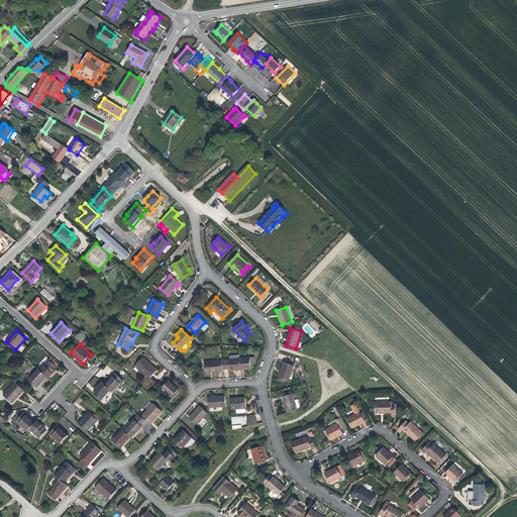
[(149,379),(158,370),(143,357),(135,366),(149,379)]
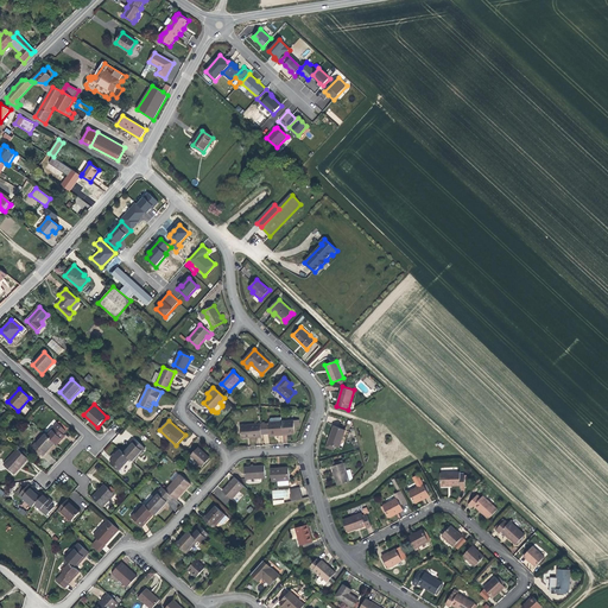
[(299,425),(299,420),(268,423),(270,425),(267,425),(267,434),(270,432),(270,436),(295,434),(295,426),(299,425)]
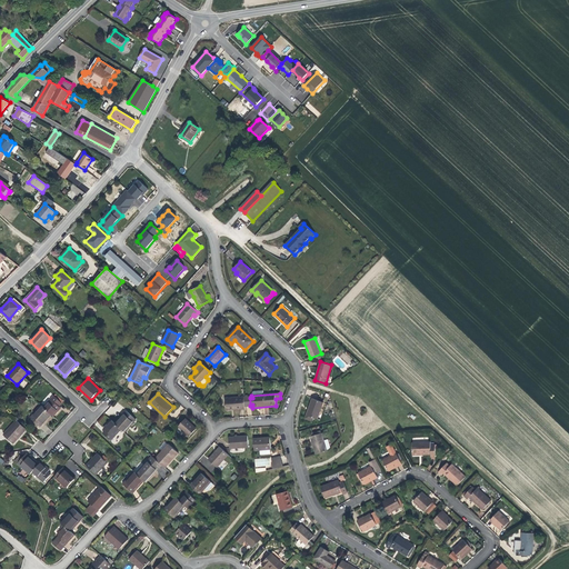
[(51,415),(53,416),(61,408),(59,406),(62,403),(55,396),(45,407),(51,415)]
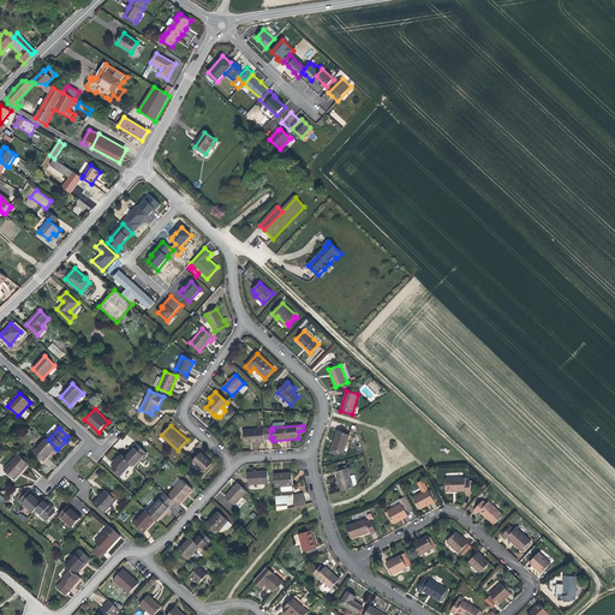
[(244,443),(264,442),(264,429),(244,430),(244,443)]
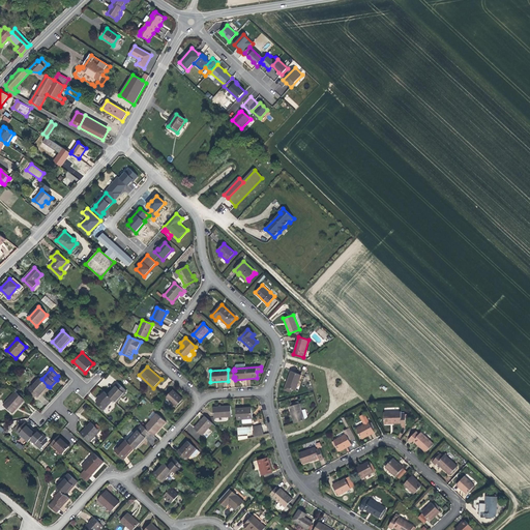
[(291,372),(286,386),(291,388),(296,390),(301,375),(291,372)]
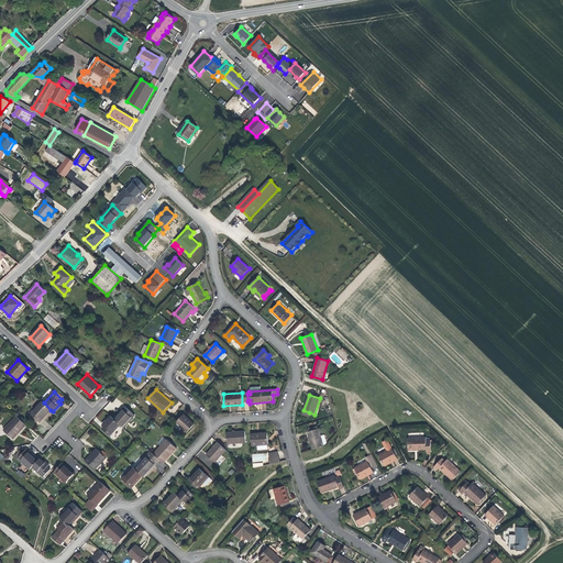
[(40,422),(51,410),(44,403),(42,401),(30,414),(32,415),(39,421),(40,422)]
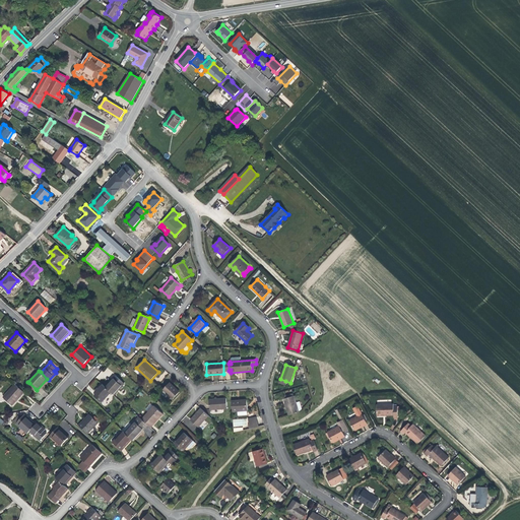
[(116,376),(106,387),(111,392),(114,394),(124,383),(116,376)]
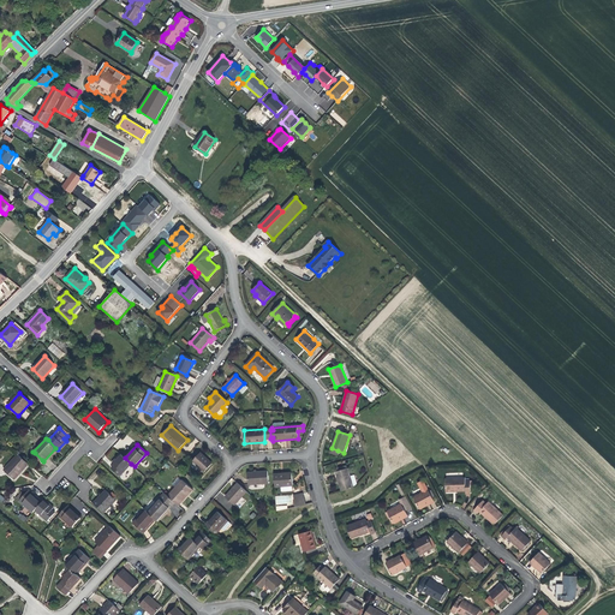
[(212,464),(201,453),(193,461),(204,472),(212,464)]
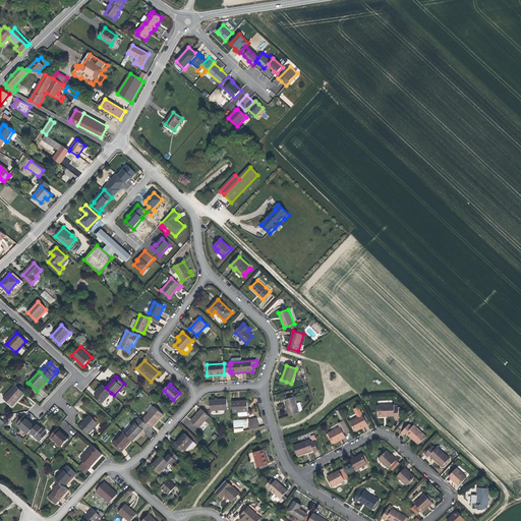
[(102,403),(111,393),(106,388),(102,385),(95,392),(97,394),(95,397),(102,403)]
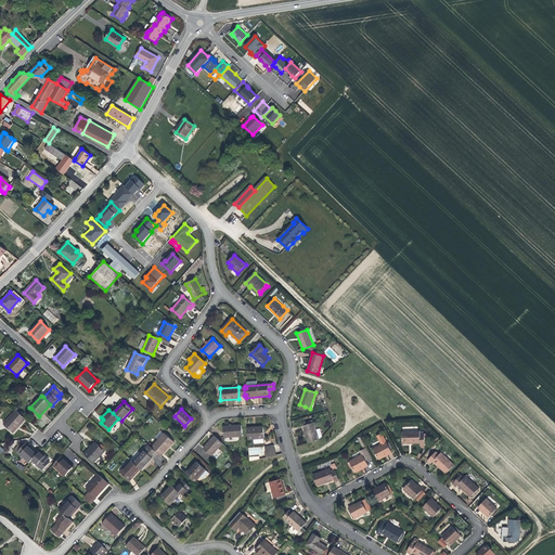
[(13,433),(25,418),(16,411),(3,424),(13,433)]
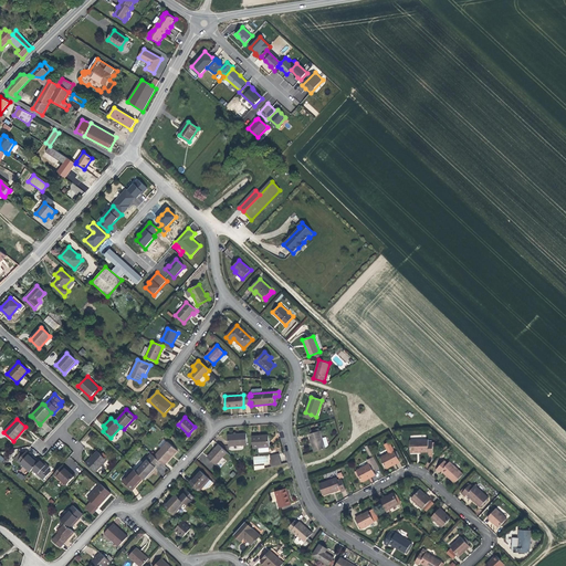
[(308,435),(314,452),(326,449),(321,431),(308,435)]
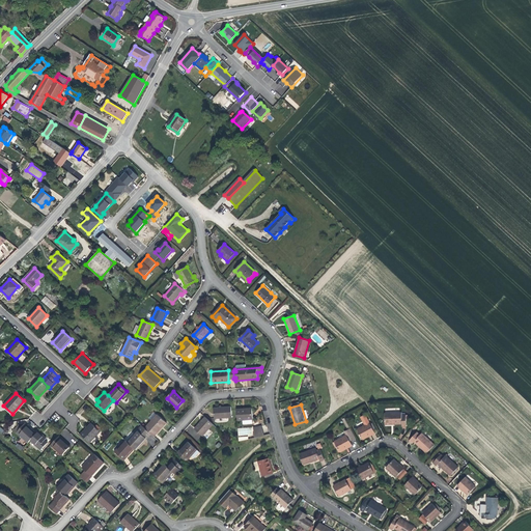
[(232,417),(231,407),(214,408),(215,418),(232,417)]
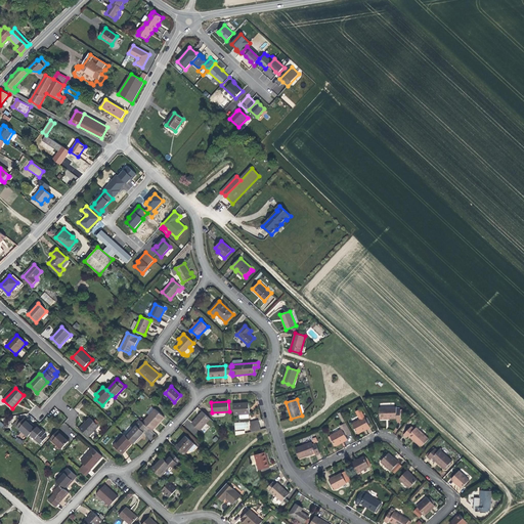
[(249,403),(233,404),(234,415),(239,415),(239,419),(250,418),(249,403)]
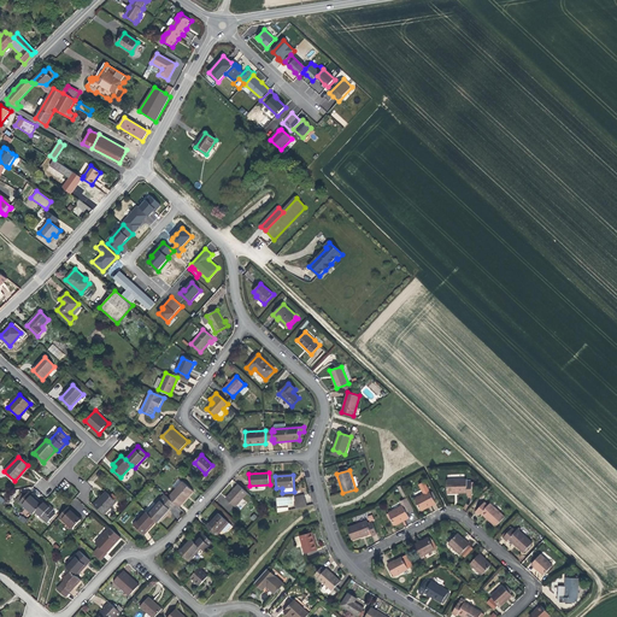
[(458,492),(458,493),(468,493),(468,495),(472,495),(472,493),(472,482),(468,482),(468,480),(447,480),(447,493),(458,492)]
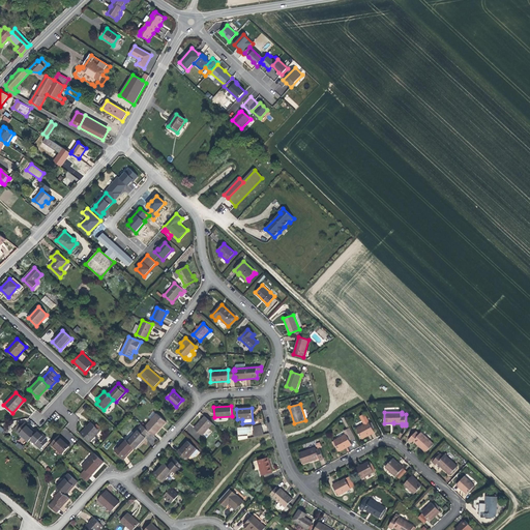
[(156,414),(145,428),(151,434),(153,436),(166,422),(156,414)]
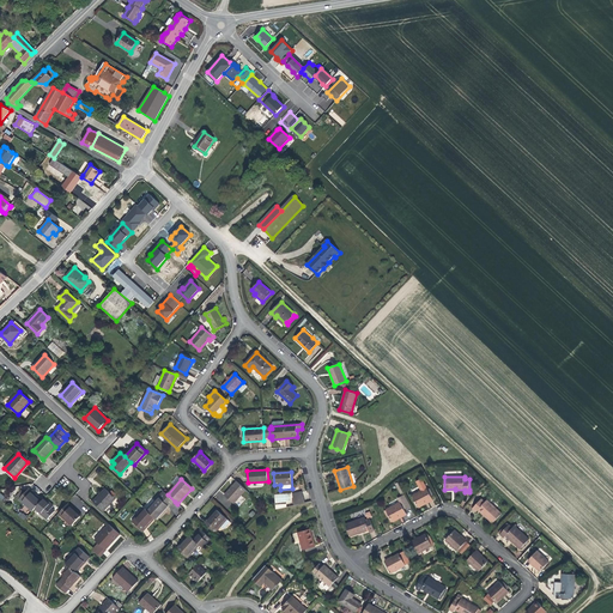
[(431,497),(432,496),(429,489),(428,490),(426,489),(422,479),(416,481),(422,491),(412,496),(419,508),(432,501),(431,497)]
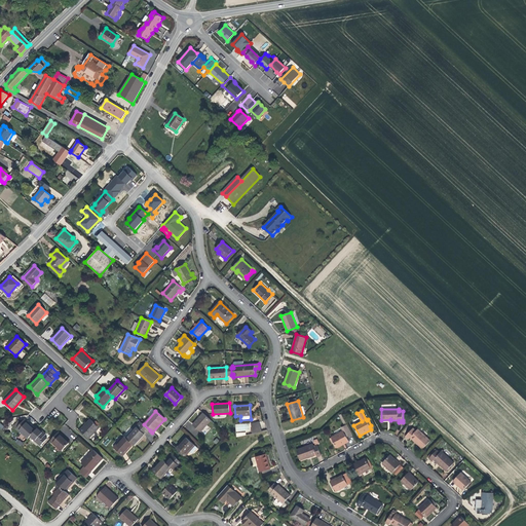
[(200,431),(212,420),(203,413),(192,424),(200,431)]
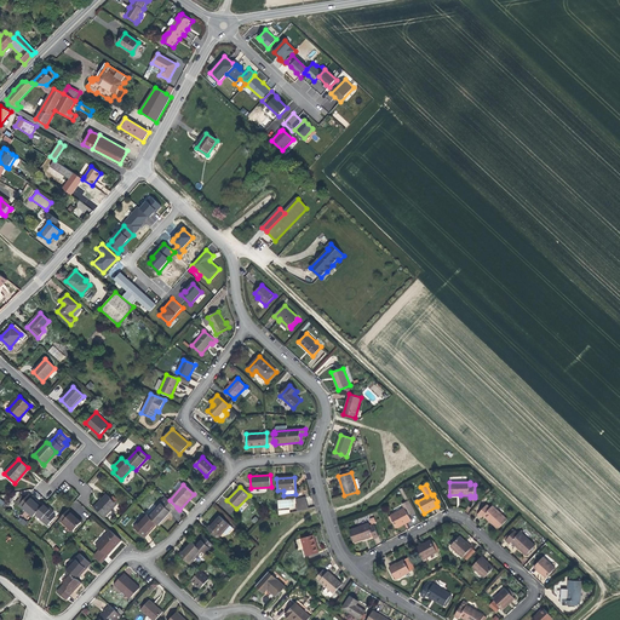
[(36,514),(42,506),(29,494),(24,499),(22,497),(17,501),(33,517),(36,514)]
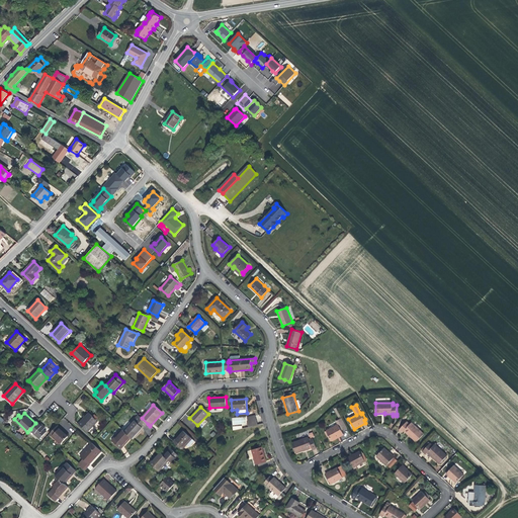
[(89,413),(78,424),(88,432),(98,421),(89,413)]
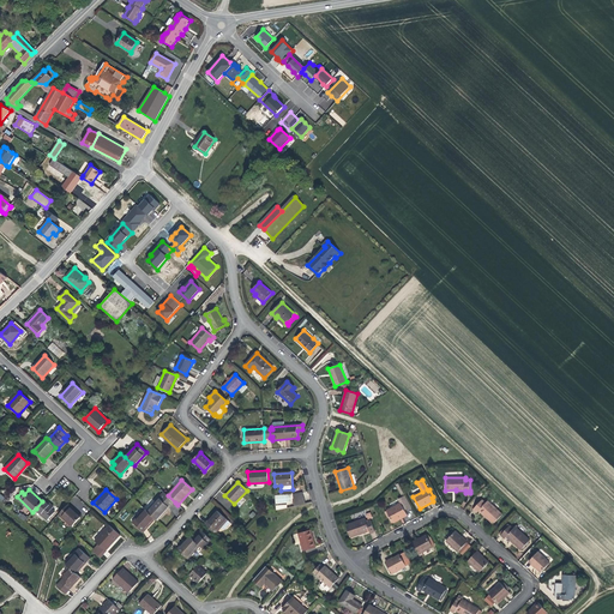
[(164,492),(148,511),(156,519),(158,521),(175,503),(168,495),(164,492)]
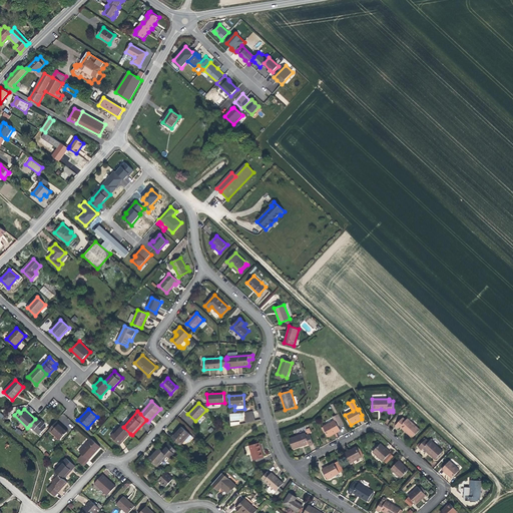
[(244,414),(247,423),(255,421),(253,412),(244,414)]
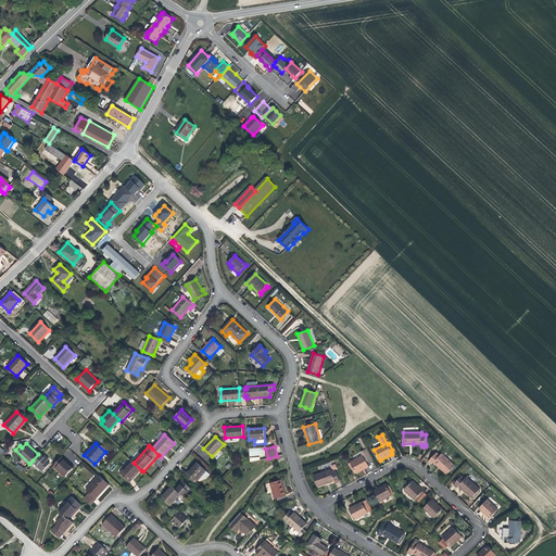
[(366,463),(373,459),(367,450),(362,452),(363,455),(350,463),(356,474),(368,466),(366,463)]
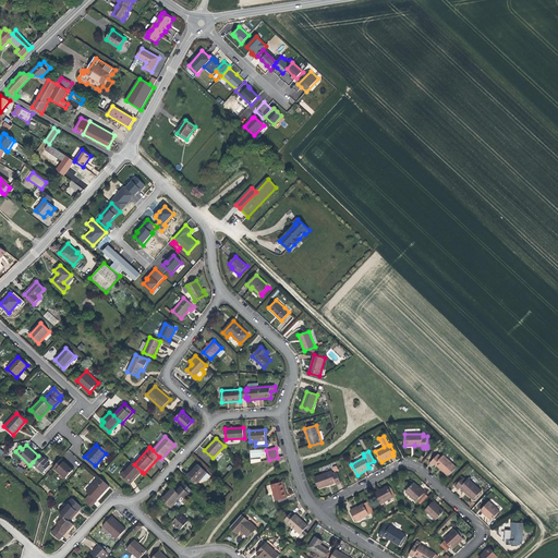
[(49,460),(40,453),(38,456),(33,462),(44,472),(50,465),(47,463),(49,460)]
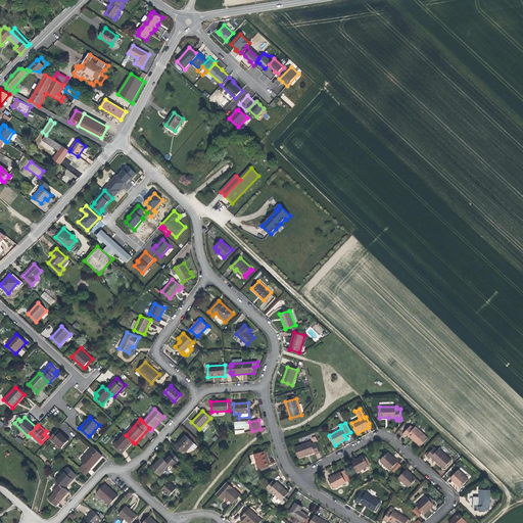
[(421,446),(428,438),(416,426),(414,428),(411,425),(402,434),(407,436),(408,435),(421,446)]
